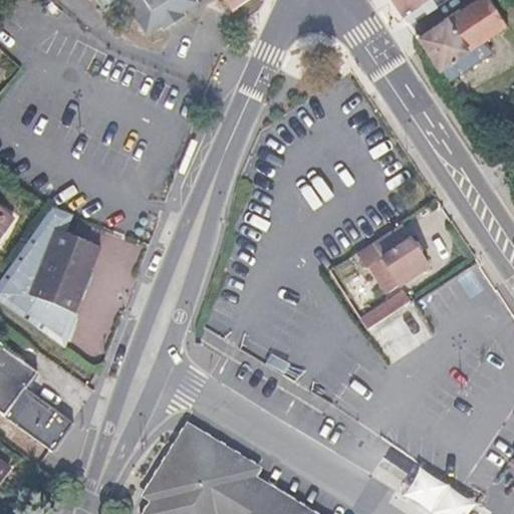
[(93,0),(101,12),(119,0),(145,38),(158,30),(161,35),(189,18),(185,12),(196,5),(192,0),(93,0)]
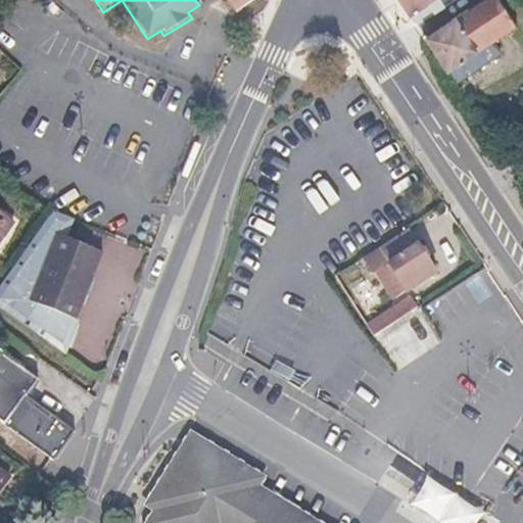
[(230,0),(237,10),(252,0),(230,0)]
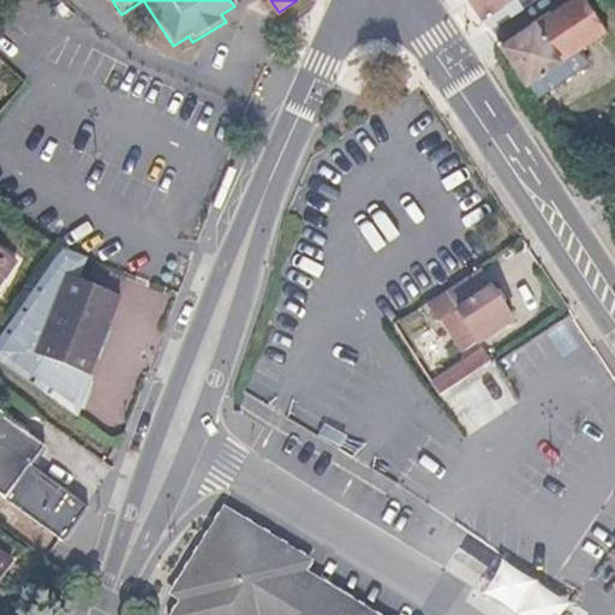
[(465,0),(481,23),(491,16),(513,1),(514,0),(465,0)]
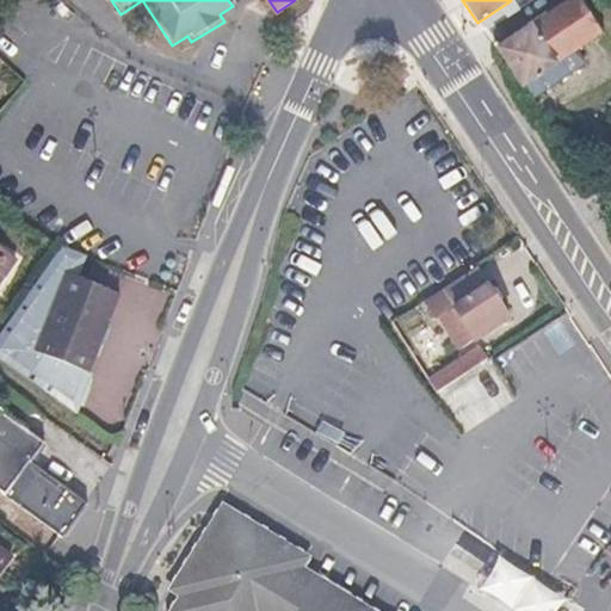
[(572,0),(565,6),(499,50),(523,87),(600,36),(592,23),(605,14),(596,0),(572,0)]
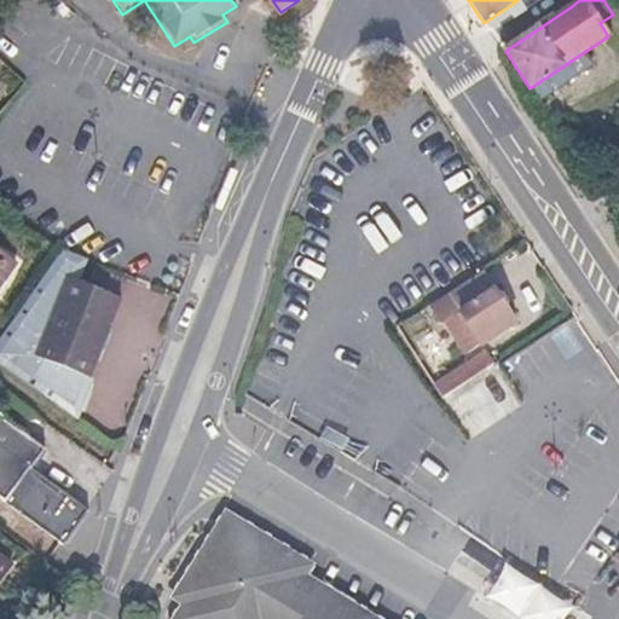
[(516,1),(495,16),(503,29),(524,13),(516,1)]
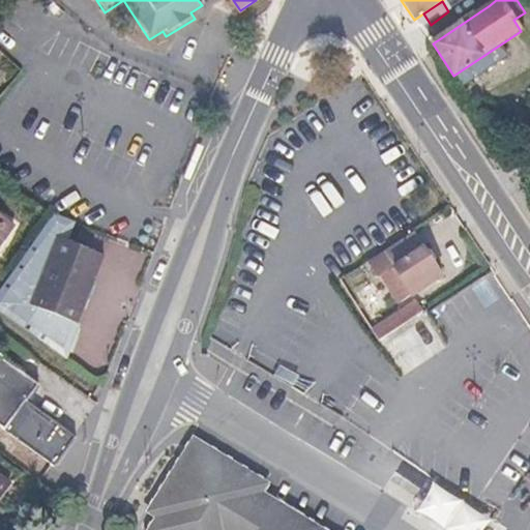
[(423,13),(414,20),(421,30),(431,25),(423,13)]
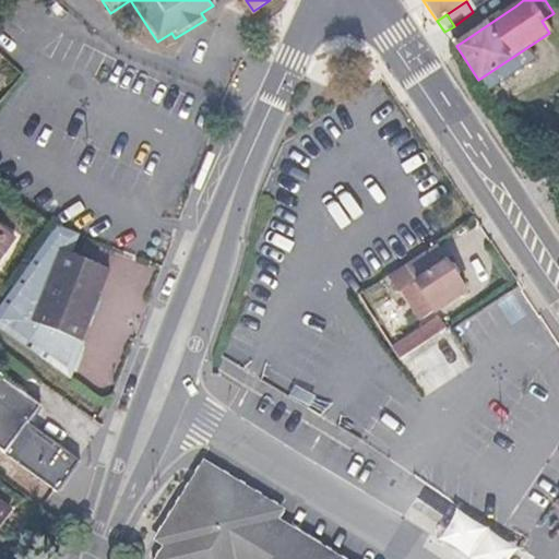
[(15,234),(0,223),(0,248),(3,250),(15,234)]
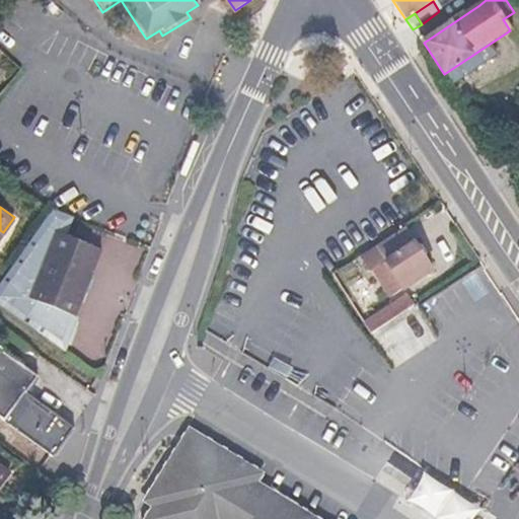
[(71,216),(50,207),(0,278),(0,306),(47,340),(59,309),(72,315),(75,307),(98,248),(63,234),(71,216)]
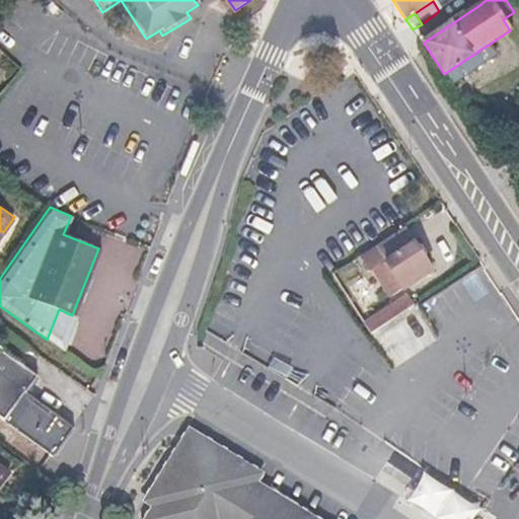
[(405,230),(362,260),(371,274),(386,264),(393,275),(382,282),(392,296),(425,275),(431,271),(425,261),(426,254),(421,246),(415,245),(405,230)]
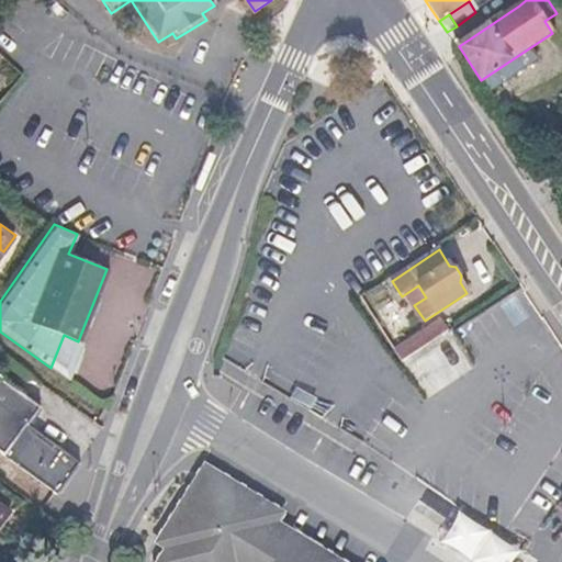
[(420,351),(435,341),(448,332),(441,322),(395,352),(403,363),(420,351)]
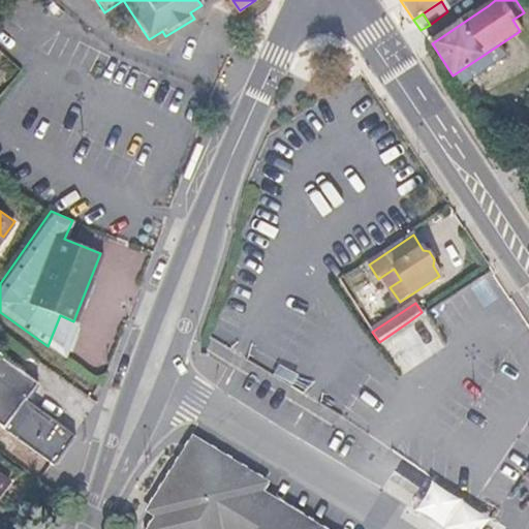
[(0,424),(55,465),(66,449),(76,435),(27,399),(39,382),(0,352),(0,424)]
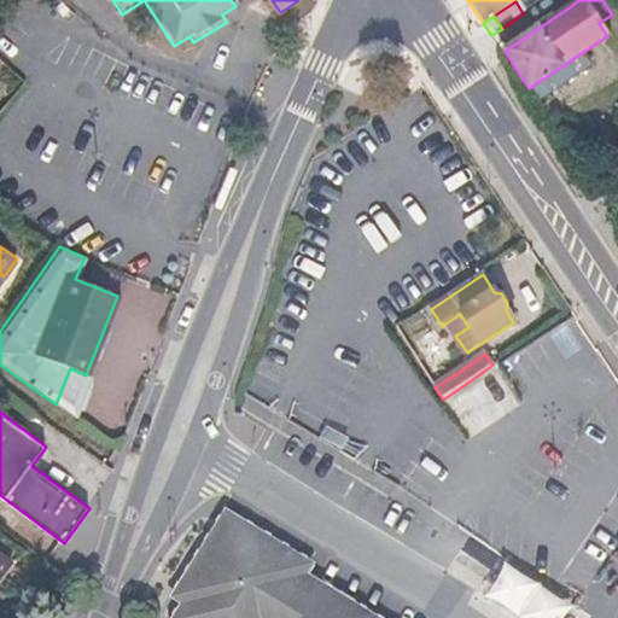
[(315,563),(225,507),(167,599),(178,606),(170,617),(379,617),(308,575),(315,563)]
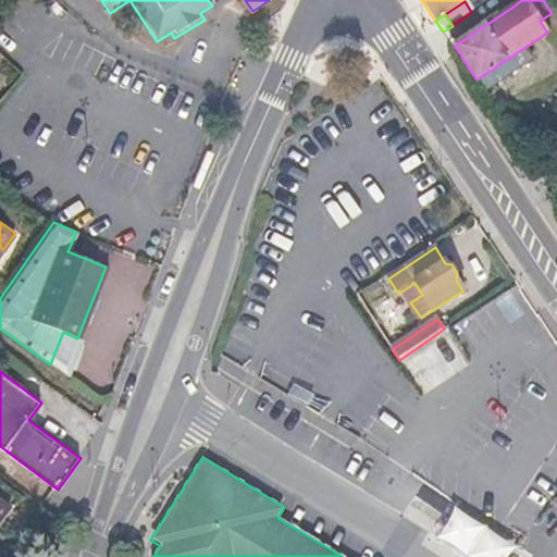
[(0,522),(11,507),(0,498),(0,522)]
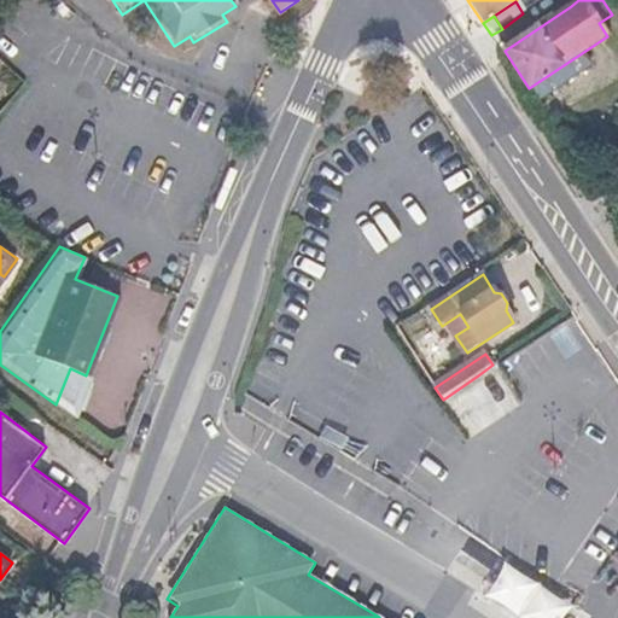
[(500,617),(560,617),(565,611),(496,567),(474,601),(500,617)]
